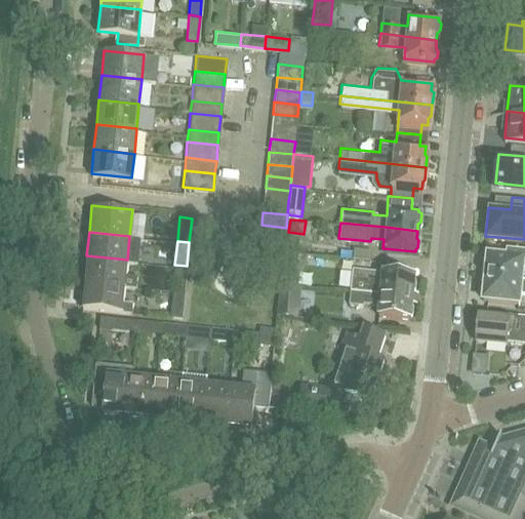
[(354,245),(353,255),(371,257),(372,247),(354,245)]
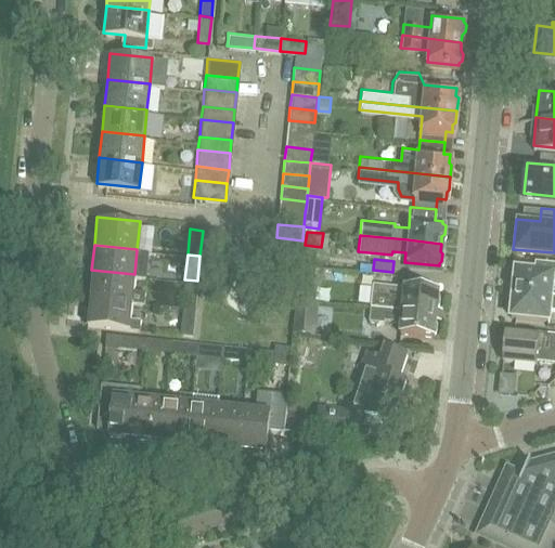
[(513,290),(513,291),(551,295),(551,292),(552,279),(554,279),(554,265),(537,264),(536,268),(515,266),(514,277),(510,279),(510,287),(513,290)]
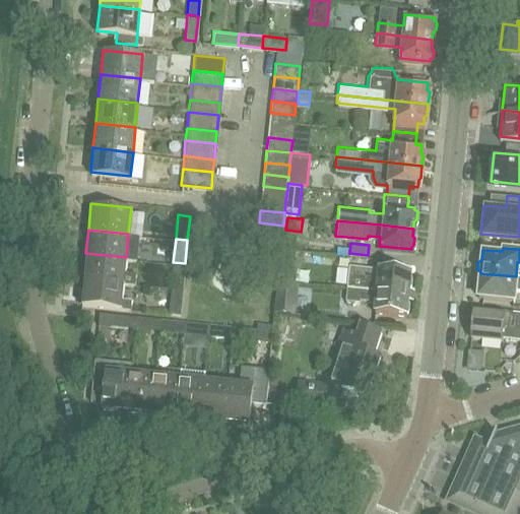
[(85,253),(83,277),(123,281),(135,283),(136,270),(124,269),(126,257),(85,253)]
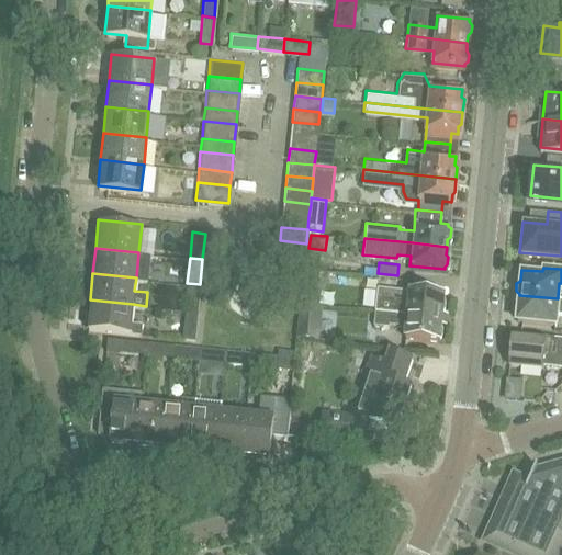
[(187,283),(184,309),(197,312),(200,284),(187,283)]
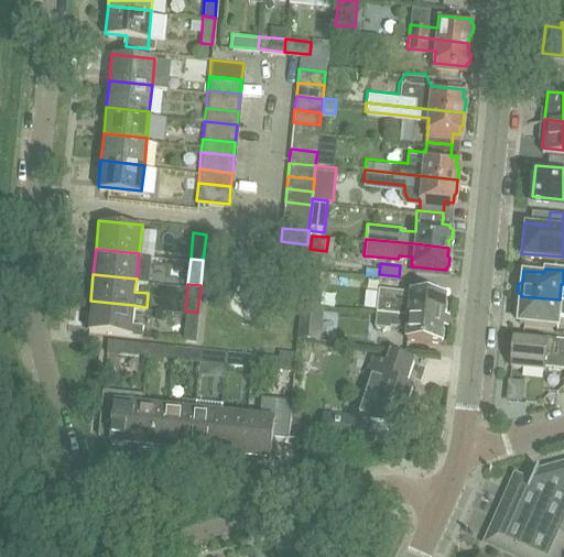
[(378,288),(375,308),(441,316),(442,308),(444,306),(445,298),(443,297),(444,292),(409,288),(409,292),(378,288)]
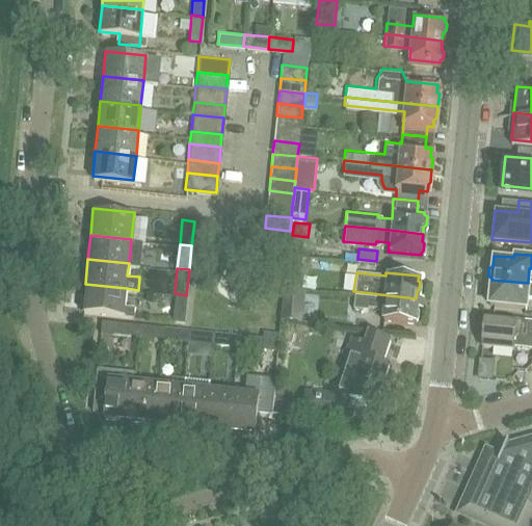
[(528,283),(491,280),(490,287),(486,289),(486,296),(489,298),(488,301),(525,306),(527,293),(531,293),(531,281),(528,281),(528,283)]
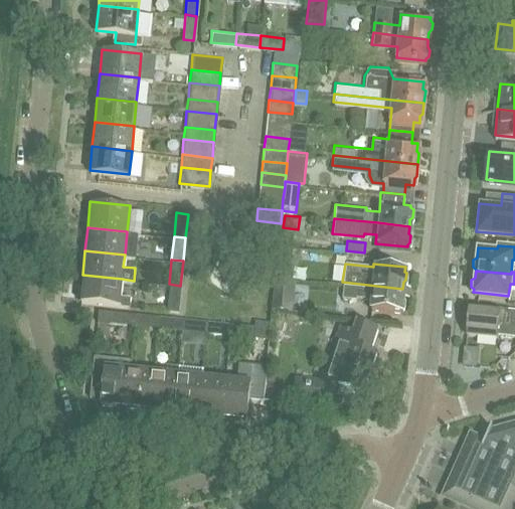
[(122,279),(82,275),(80,299),(128,304),(129,296),(121,295),(122,279)]
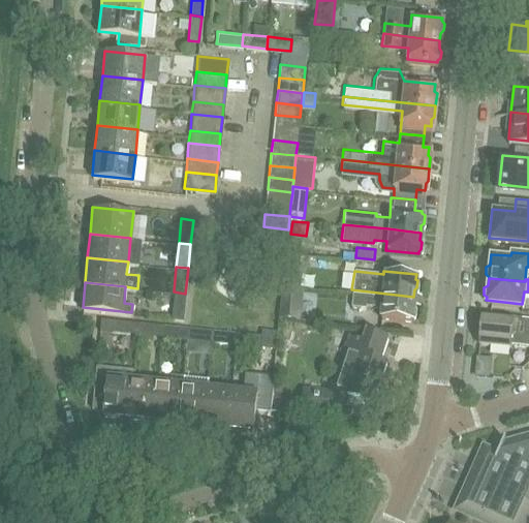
[(284,284),(282,308),(301,310),(303,285),(284,284)]
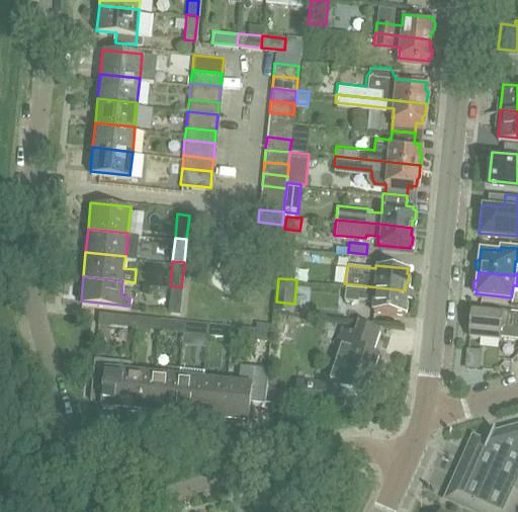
[(404,297),(405,290),(344,283),(343,297),(358,300),(358,295),(372,297),(371,308),(404,312),(404,309),(406,307),(407,300),(404,297)]
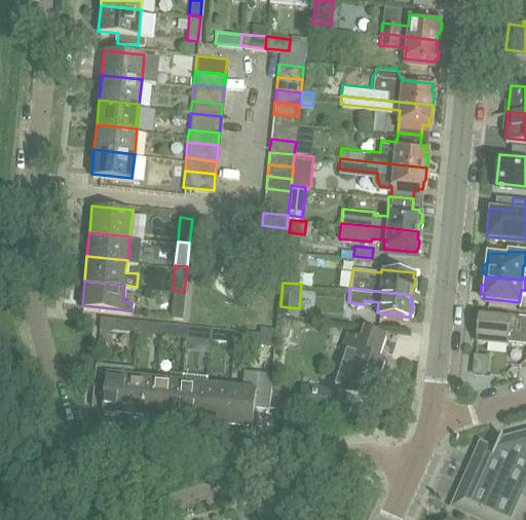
[(182,317),(184,292),(173,290),(170,314),(182,317)]
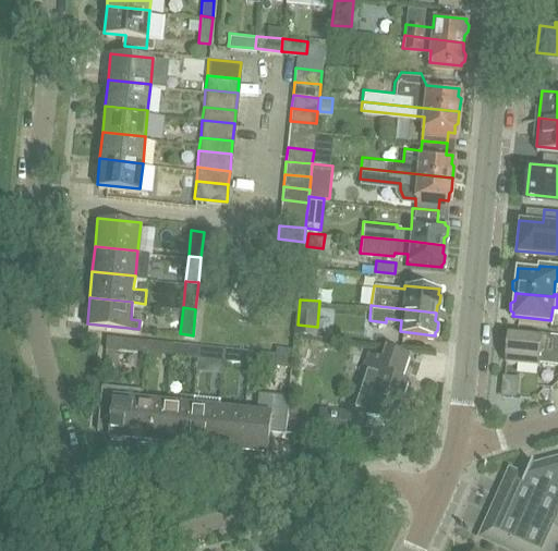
[(557,332),(508,328),(505,358),(536,362),(538,347),(557,349),(557,332)]
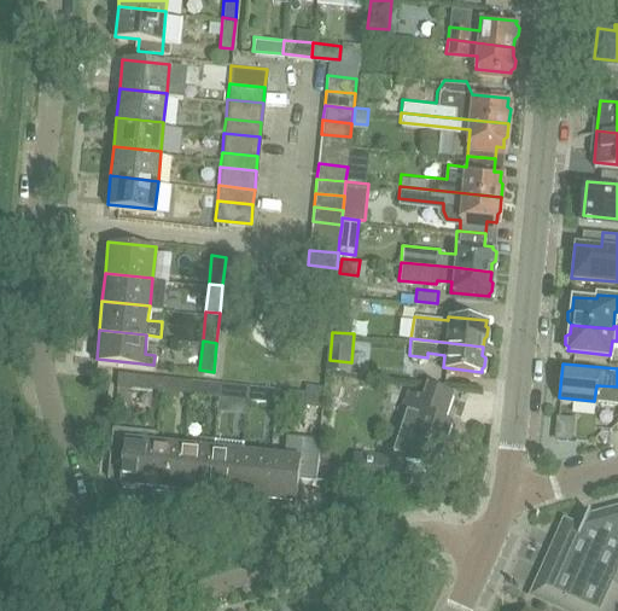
[(130,385),(159,388),(162,373),(133,370),(130,385)]
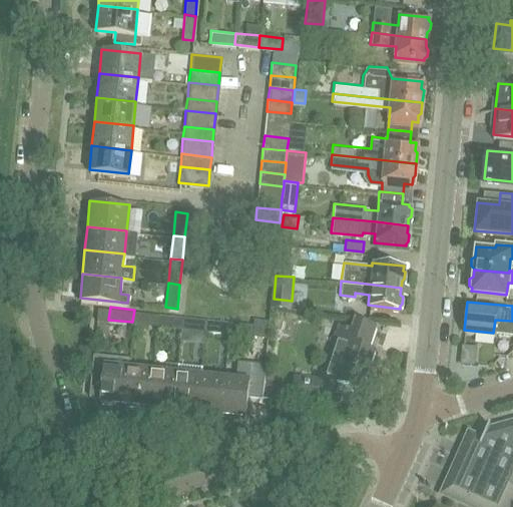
[(157,313),(134,310),(132,322),(156,325),(157,313)]
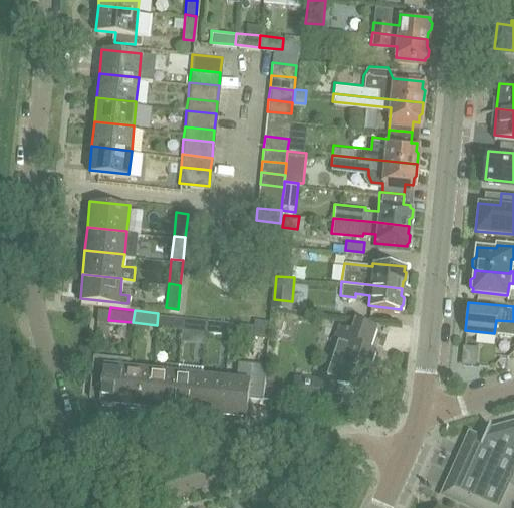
[(157,325),(180,327),(182,315),(158,313),(157,325)]
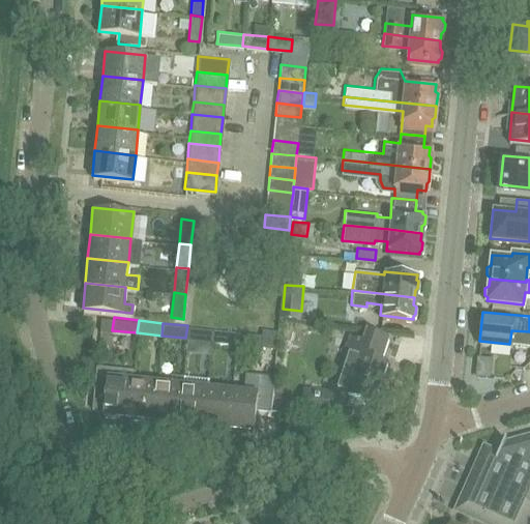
[(185,338),(211,341),(212,328),(187,325),(185,338)]
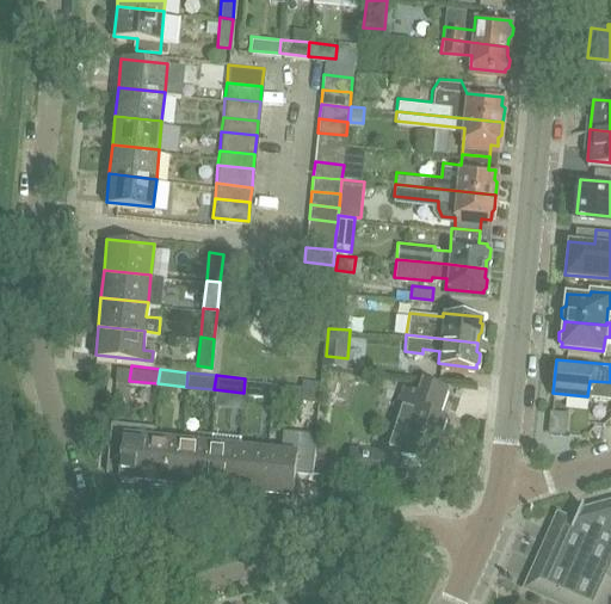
[(316,401),(319,378),(301,377),(301,384),(273,382),(271,396),(316,401)]
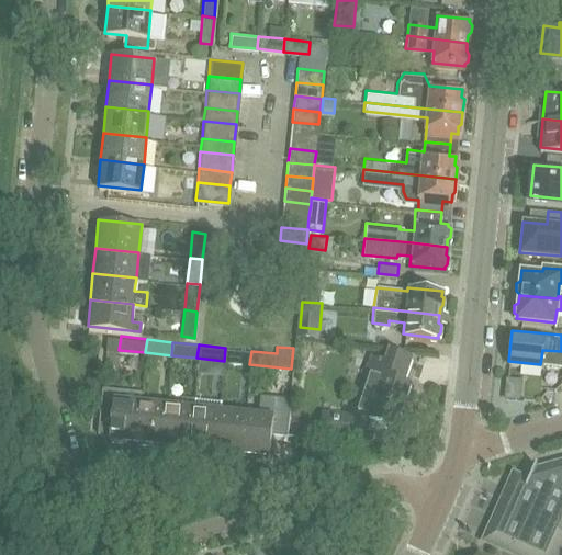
[(224,361),(249,364),(251,351),(225,348),(224,361)]
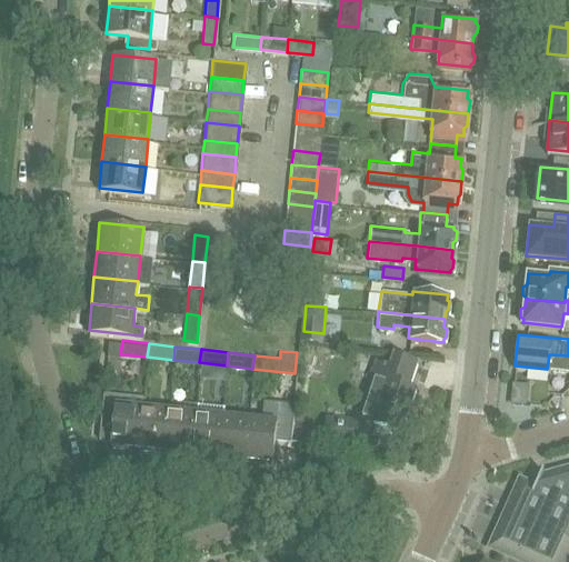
[(309,438),(322,439),(376,444),(382,425),(401,432),(416,388),(408,385),(416,361),(392,353),(389,364),(373,359),(356,415),(326,412),(325,431),(301,430),(301,437),(309,438)]
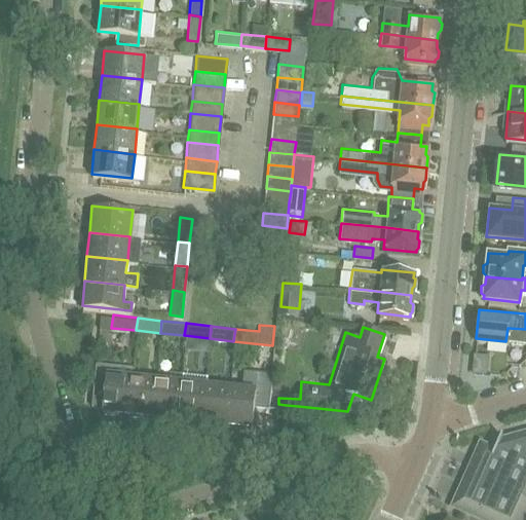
[(95,359),(89,402),(103,403),(102,411),(127,414),(132,374),(133,363),(95,359)]
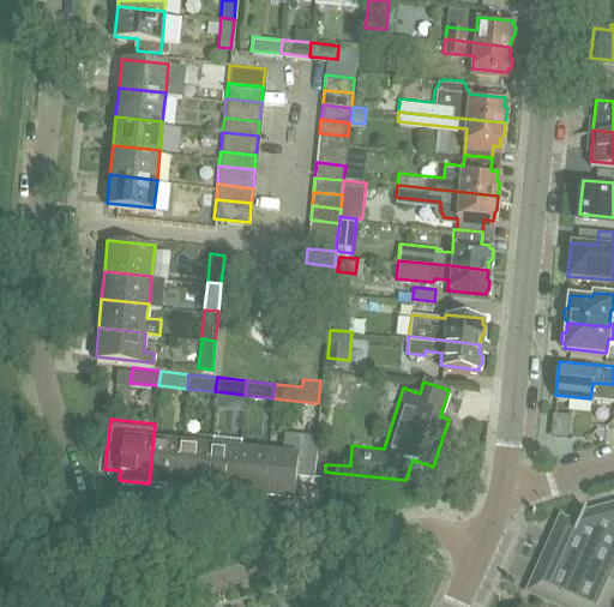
[(205,490),(210,443),(211,433),(197,432),(196,442),(181,440),(176,486),(205,490)]
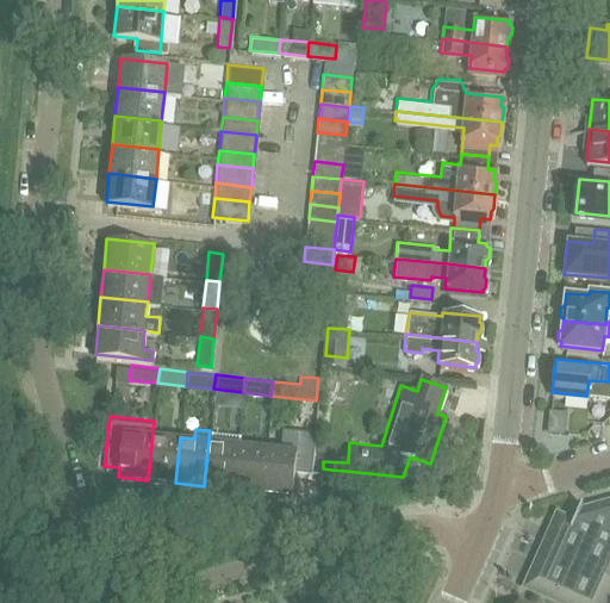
[(210,430),(209,440),(204,486),(232,489),(237,442),(238,434),(210,430)]
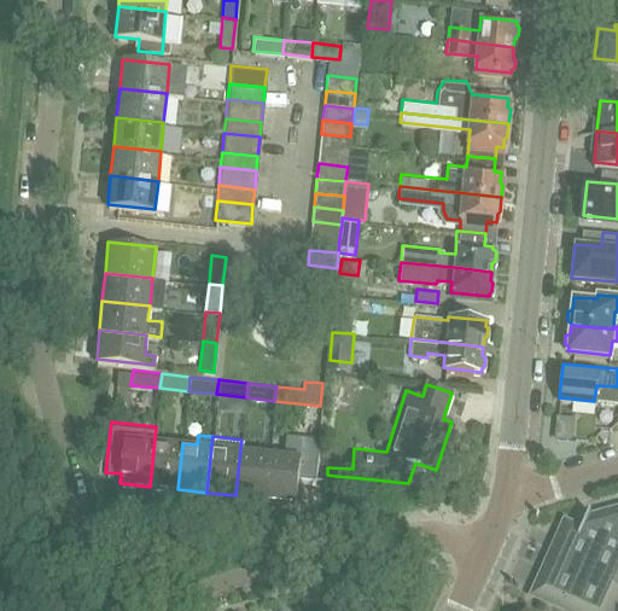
[(182,443),(155,440),(150,487),(178,489),(182,443)]
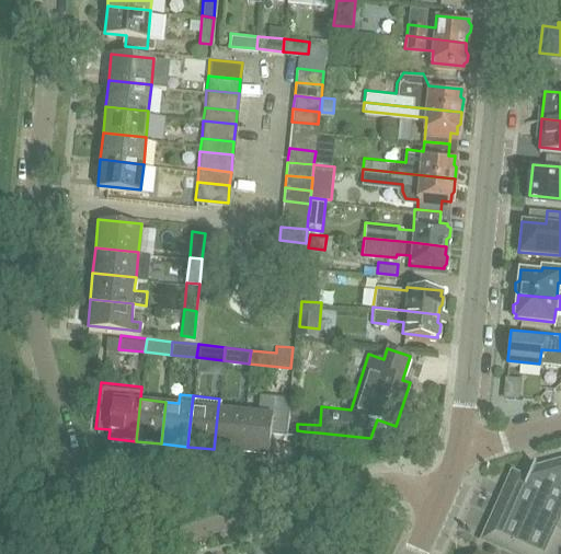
[(259,411),(244,410),(240,452),(267,456),(273,401),(260,400),(259,411)]
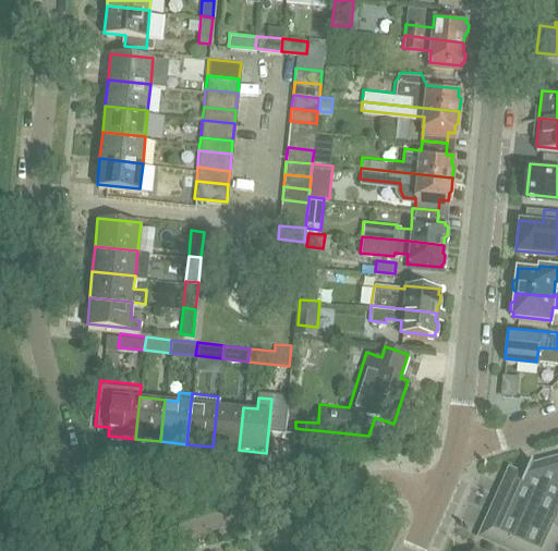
[(217,404),(213,447),(239,450),(243,407),(217,404)]
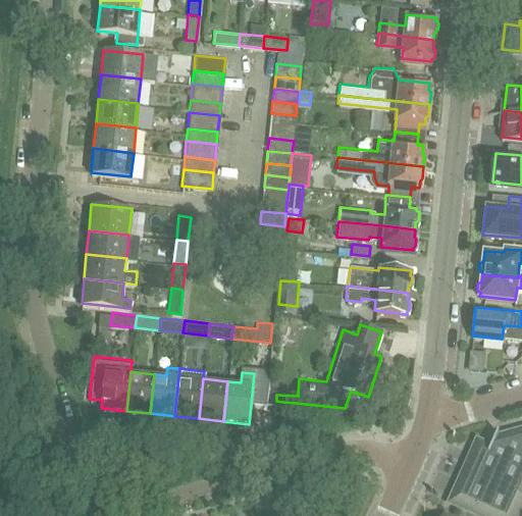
[(513,515),(518,505),(521,506),(521,424),(498,431),(497,431),(489,446),(476,440),(450,498),(489,515),(513,515)]
